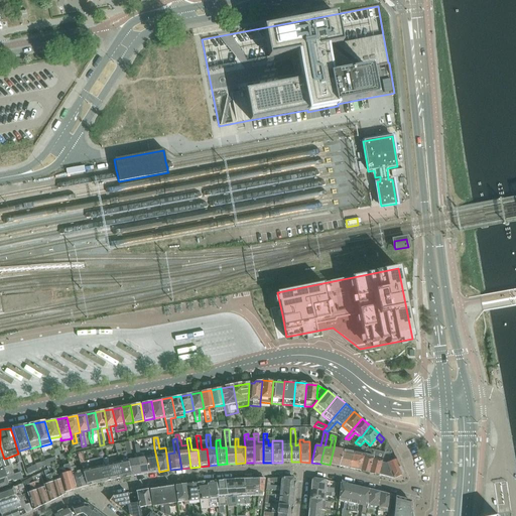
[(291,462),(291,445),(290,445),(285,445),(285,440),(282,440),(282,445),(282,463),(291,462)]
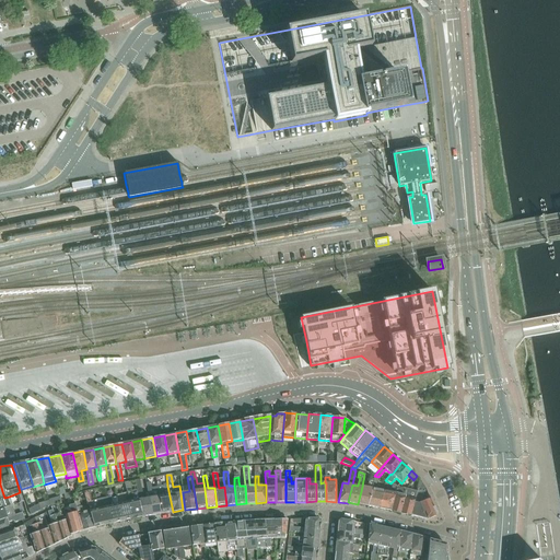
[(358,504),(368,506),(372,488),(373,480),(369,479),(368,488),(362,487),(358,504)]
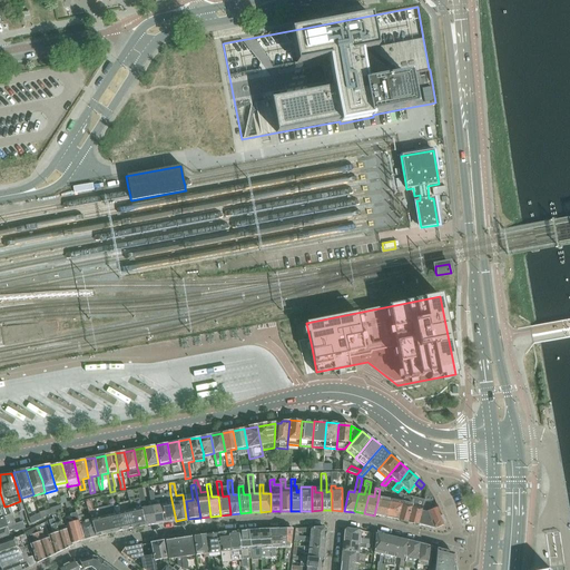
[(146,507),(143,489),(138,489),(145,526),(155,524),(151,505),(146,507)]
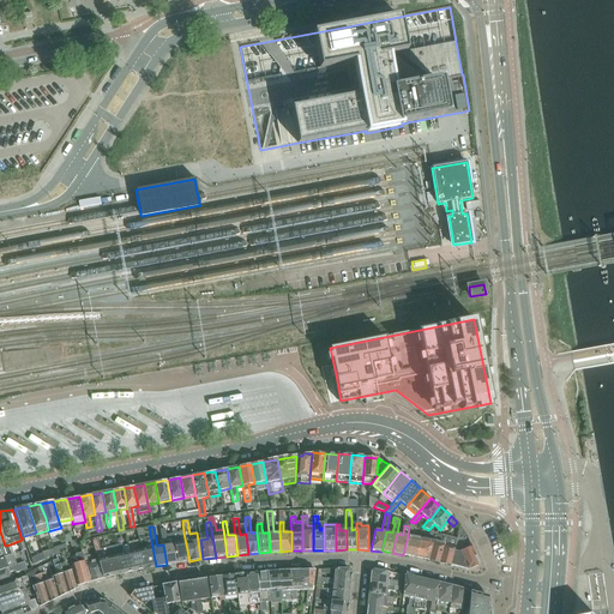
[(142,528),(137,529),(138,541),(145,569),(156,566),(150,539),(144,540),(142,528)]
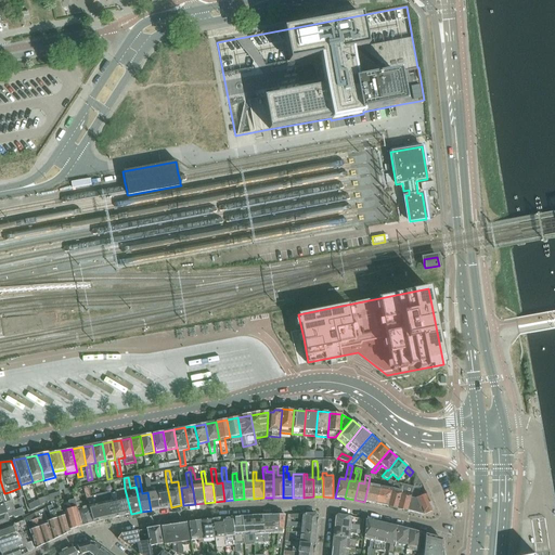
[(150,478),(145,478),(147,492),(151,511),(162,508),(158,491),(156,486),(151,487),(150,478)]
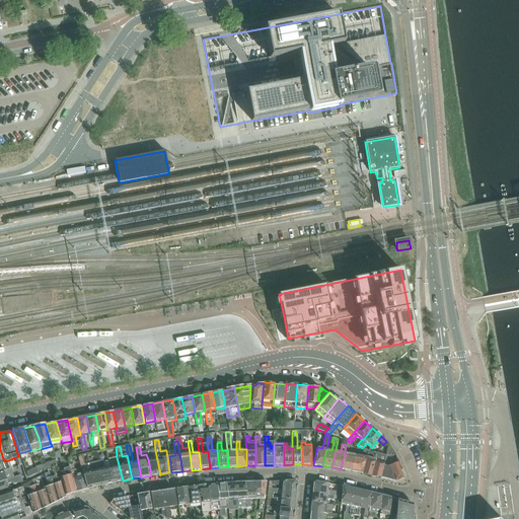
[(362,473),(368,451),(363,449),(362,456),(356,454),(352,471),(362,473)]
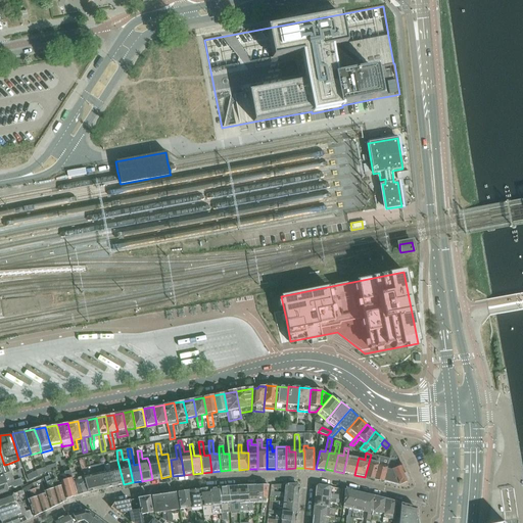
[(147,455),(146,456),(147,458),(149,463),(152,479),(161,478),(156,454),(147,455)]
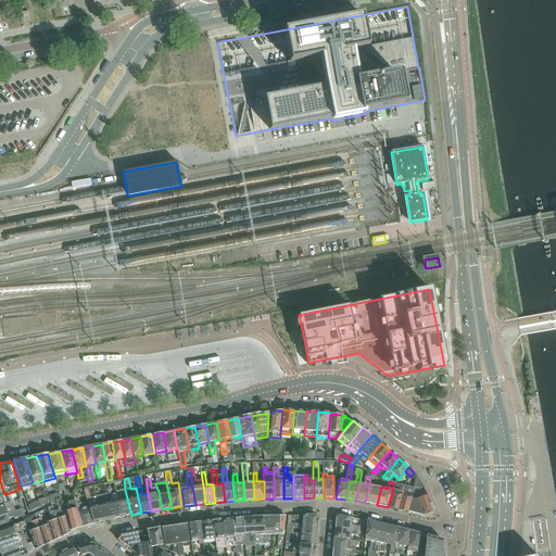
[(388,507),(397,509),(403,490),(401,490),(400,492),(396,491),(399,484),(394,483),(388,507)]
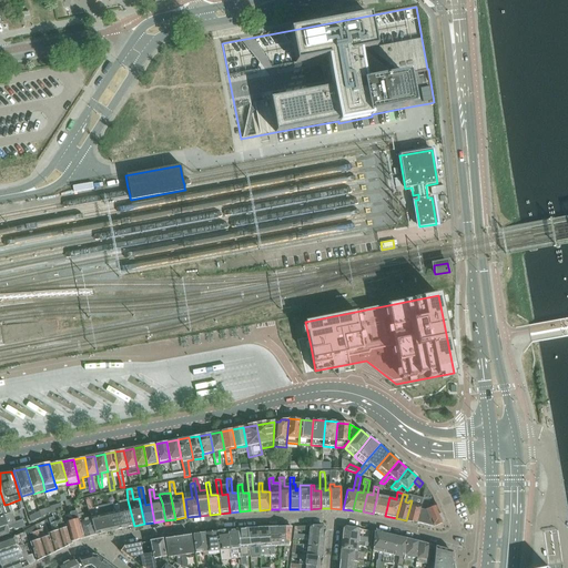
[(373,514),(385,516),(389,497),(377,495),(373,514)]
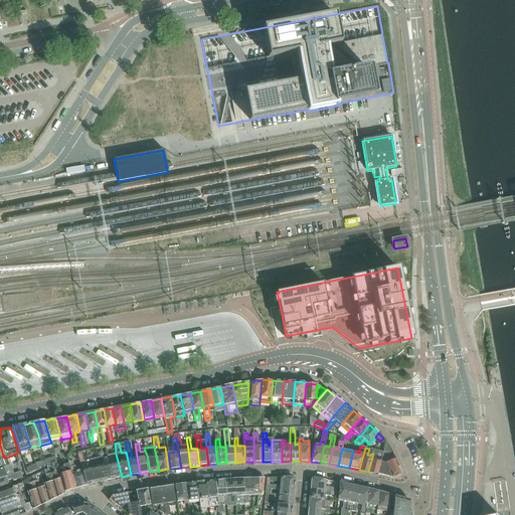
[(381,462),(382,456),(383,452),(378,451),(376,450),(374,450),(373,454),(368,472),(377,475),(381,462)]
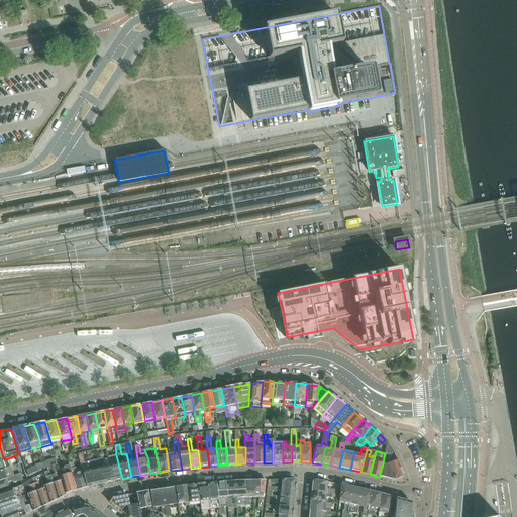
[(82,453),(77,454),(81,468),(87,488),(96,485),(91,469),(89,461),(84,462),(82,453)]
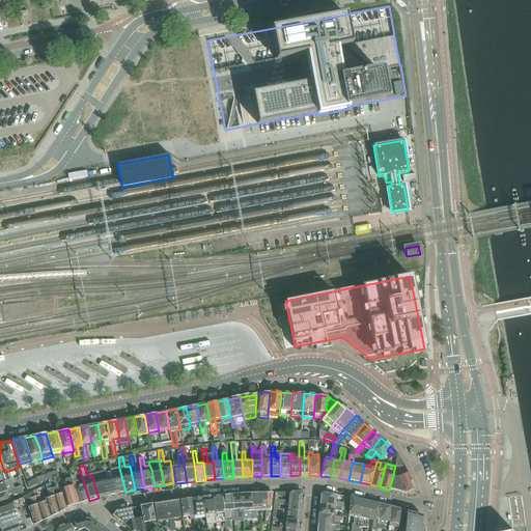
[(93,466),(90,466),(93,481),(99,498),(107,496),(103,479),(98,480),(94,471),(93,466)]
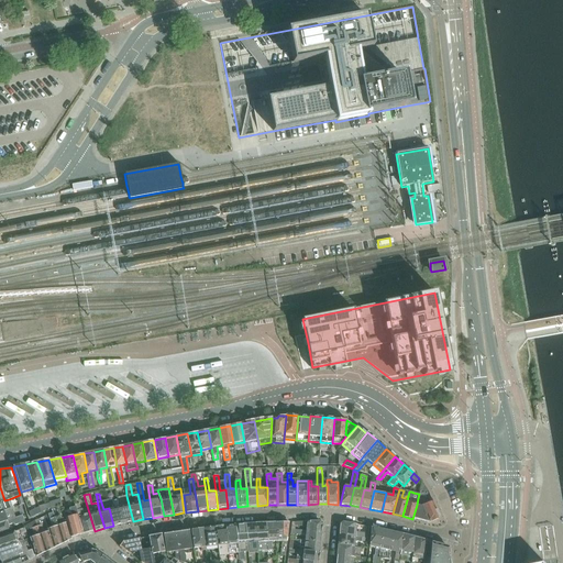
[(133,521),(127,496),(117,498),(118,499),(118,503),(123,523),(133,521)]
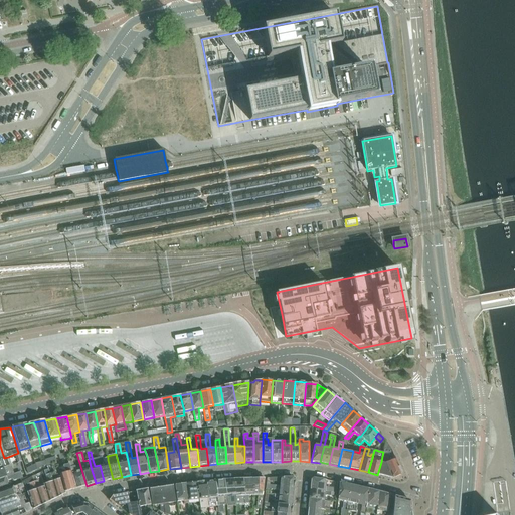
[(104,456),(98,457),(100,465),(104,481),(113,479),(108,460),(107,457),(104,458),(104,456)]
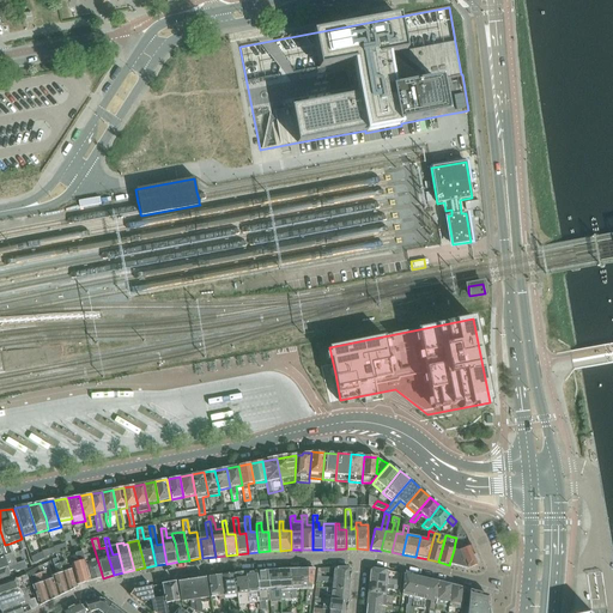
[(454,550),(449,565),(453,565),(466,570),(478,564),(478,563),(471,542),(468,544),(468,546),(459,551),(454,550)]
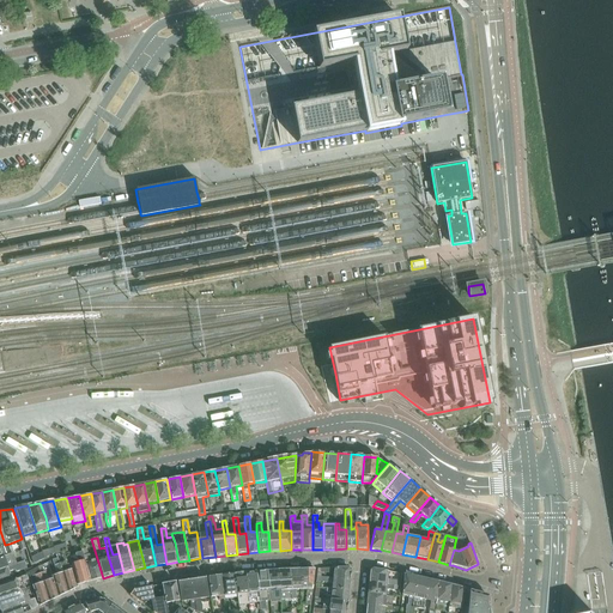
[(10,544),(5,545),(0,546),(0,557),(12,553),(10,544)]
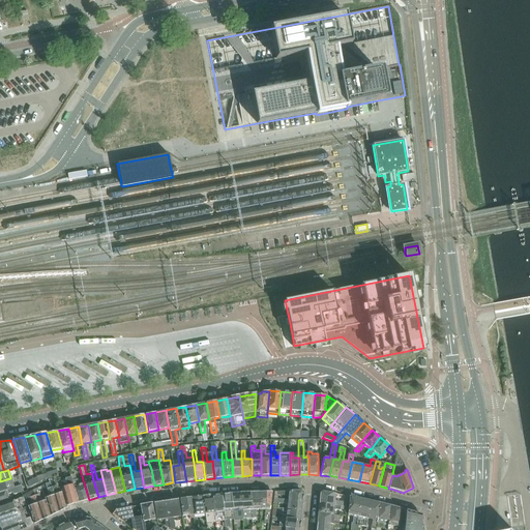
[(56,471),(47,473),(48,478),(47,479),(48,480),(53,478),(58,476),(56,471)]
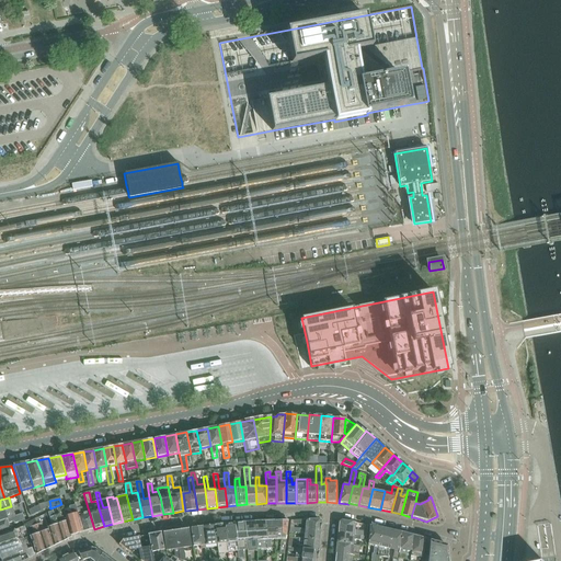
[(49,501),(37,504),(39,512),(49,507),(50,506),(49,501)]
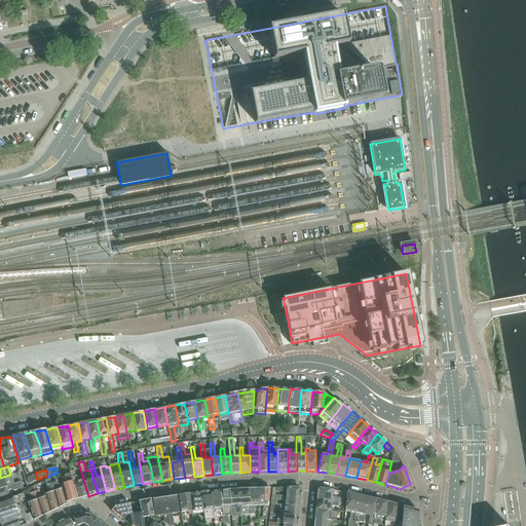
[(67,504),(66,502),(59,477),(58,473),(52,475),(55,482),(50,483),(59,509),(67,504)]
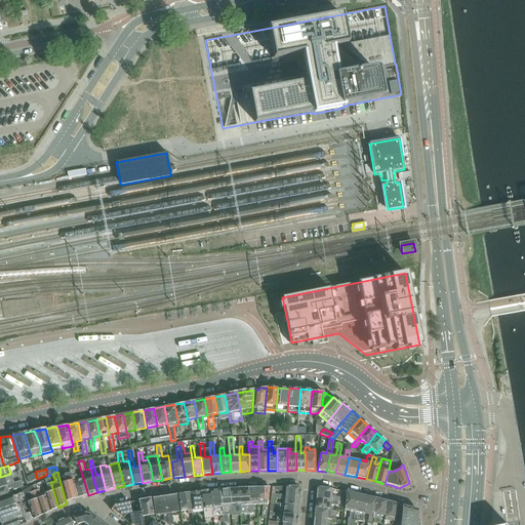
[(70,473),(58,476),(66,501),(77,498),(71,476),(70,473)]
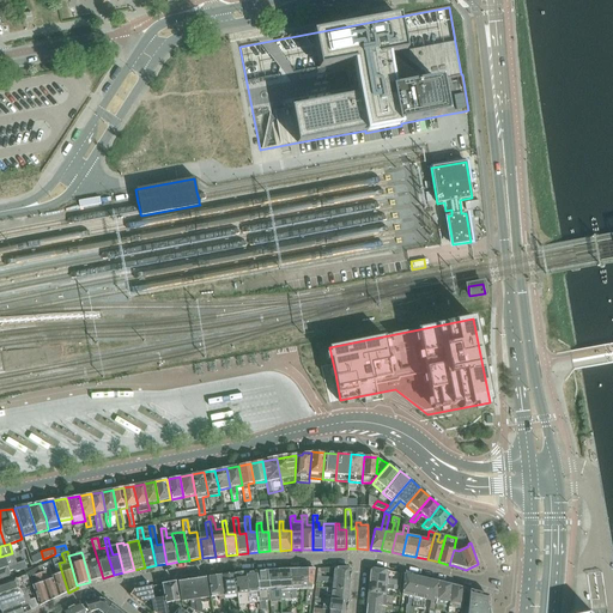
[(0,569),(24,562),(23,558),(16,560),(12,553),(0,557),(0,569)]
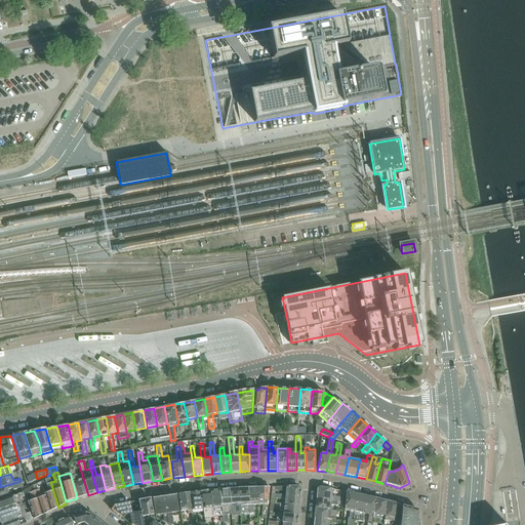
[(37,479),(36,474),(27,477),(29,483),(37,479)]
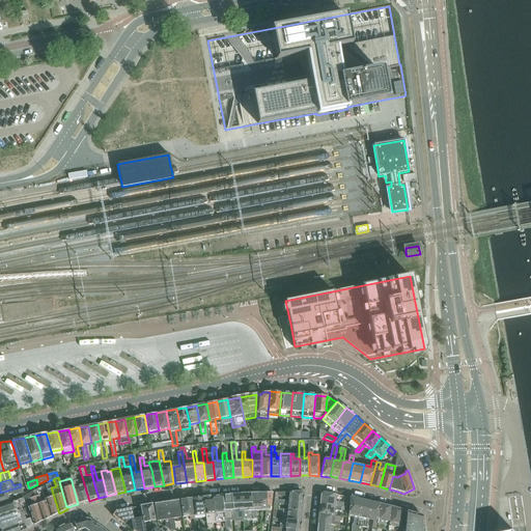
[(76,480),(72,481),(78,504),(89,501),(83,480),(78,482),(76,480)]
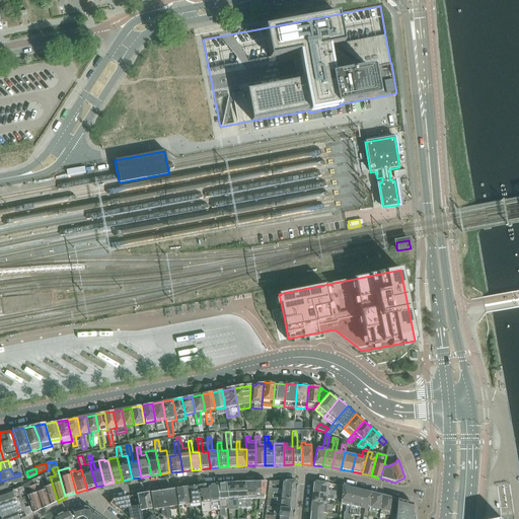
[(50,476),(49,472),(44,474),(48,486),(44,488),(45,490),(50,506),(58,502),(50,476)]
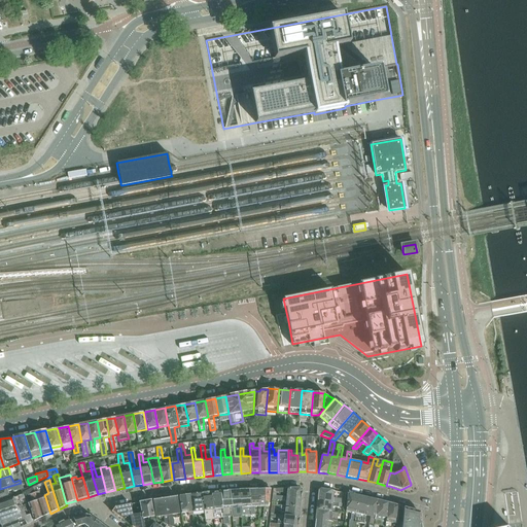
[(0,500),(9,497),(7,491),(23,486),(21,483),(0,489),(0,500)]
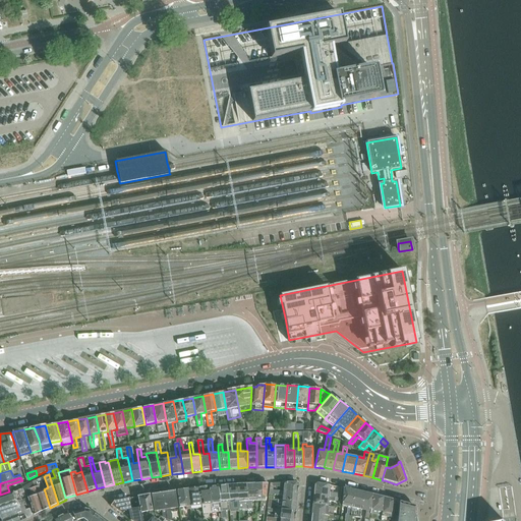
[(50,508),(45,491),(40,493),(38,486),(37,486),(35,480),(31,482),(37,497),(42,511),(50,508)]
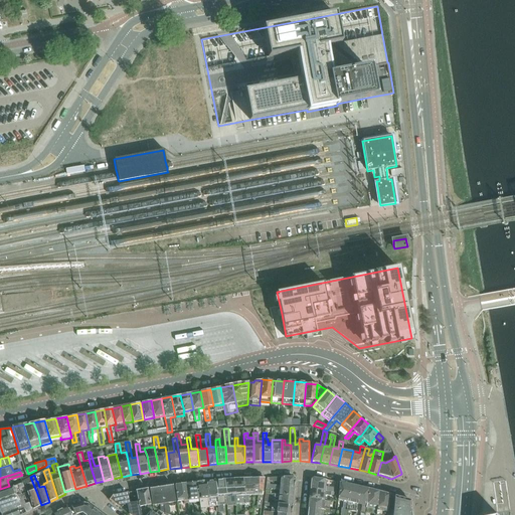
[(36,491),(30,477),(23,481),(24,485),(28,484),(31,490),(27,492),(33,509),(41,505),(36,491)]
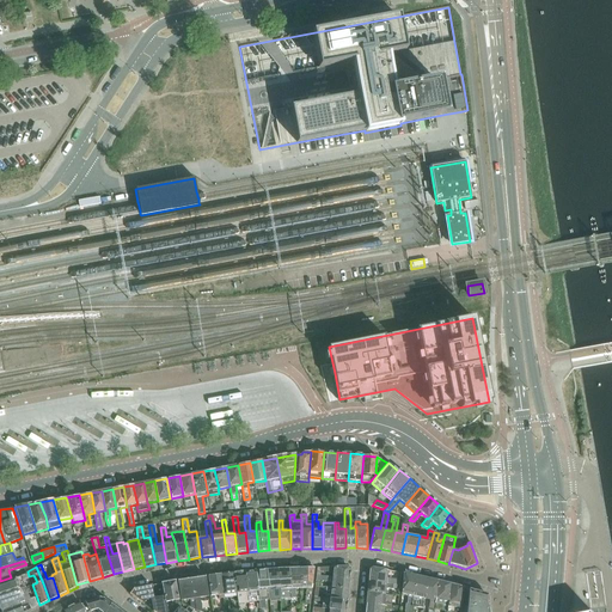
[(350,569),(348,567),(334,568),(317,568),(317,575),(320,576),(320,573),(332,574),(332,577),(349,579),(350,569)]
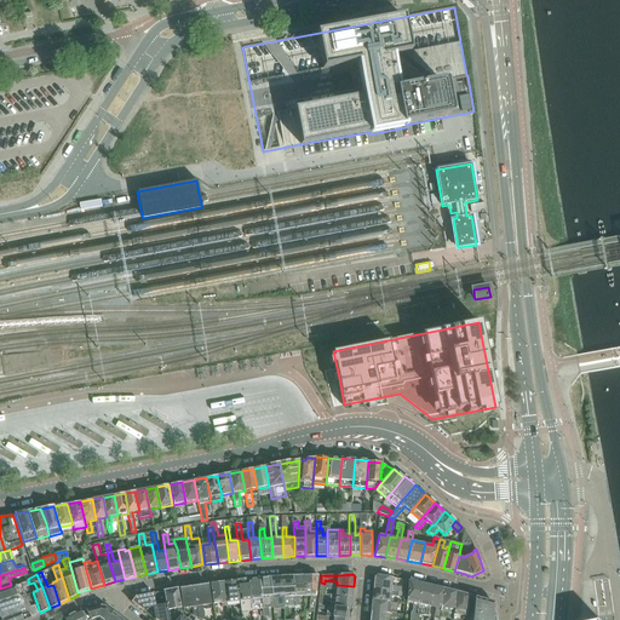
[(294,597),(296,607),(299,607),(299,604),(305,603),(306,597),(304,575),(292,577),(294,597)]
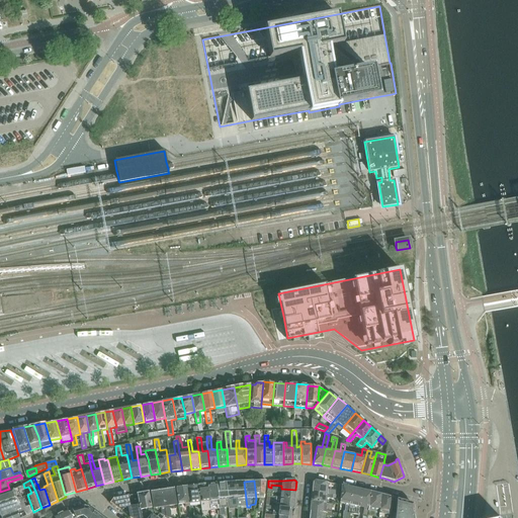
[(254,481),(256,499),(260,498),(259,506),(259,510),(261,511),(262,511),(263,506),(266,481),(254,481)]
